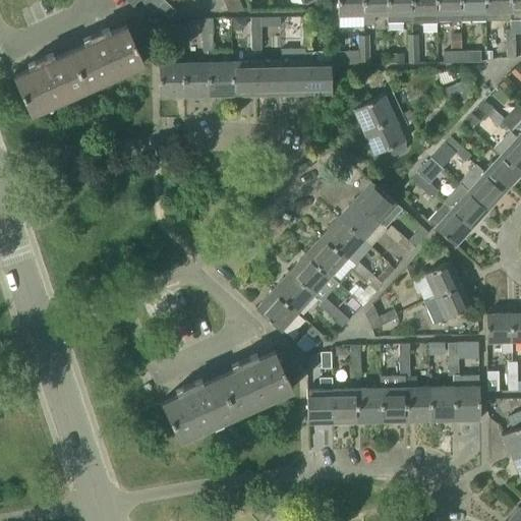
[(175,11),(163,0),(156,8),(168,19),(175,11)]
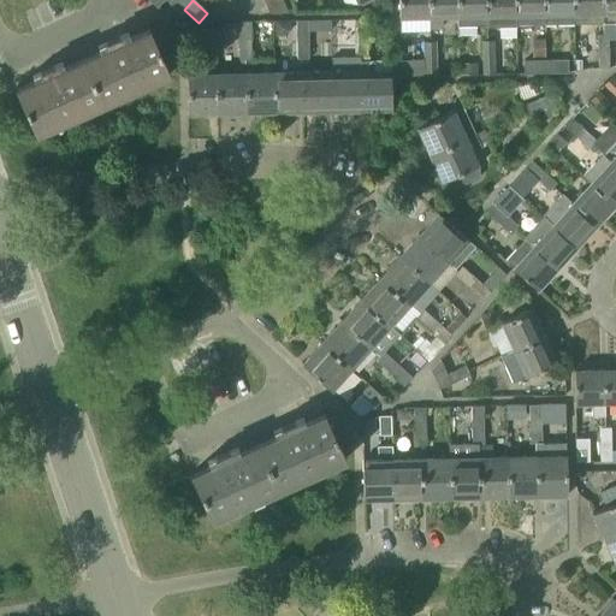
[(427,19),(426,0),(396,0),(397,19),(427,19)]
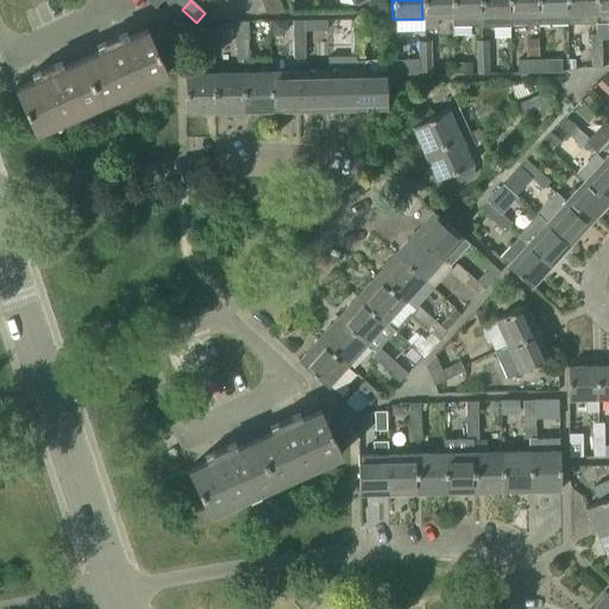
[(450,0),(421,0),(422,19),(424,18),(424,27),(437,27),(437,18),(451,18),(450,0)]
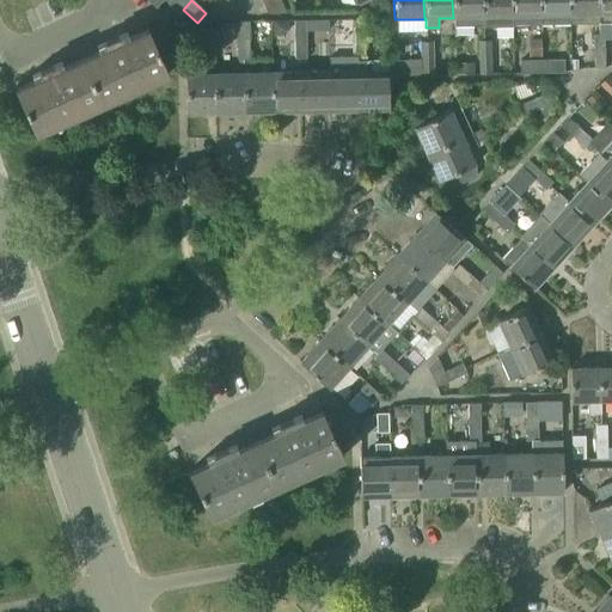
[(482,22),(481,0),(452,0),(453,18),(453,23),(482,22)]
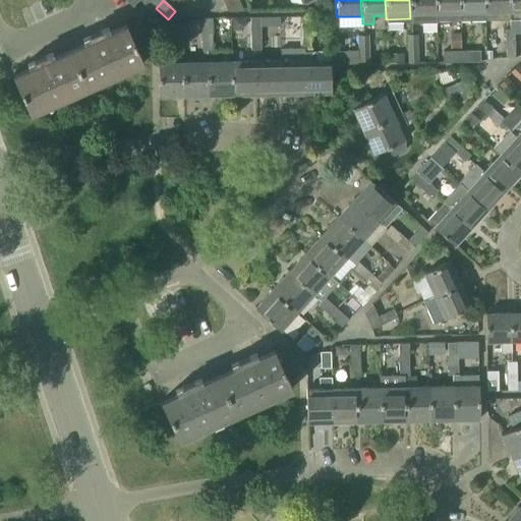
[(435,22),(433,0),(409,0),(410,18),(410,23),(435,22)]
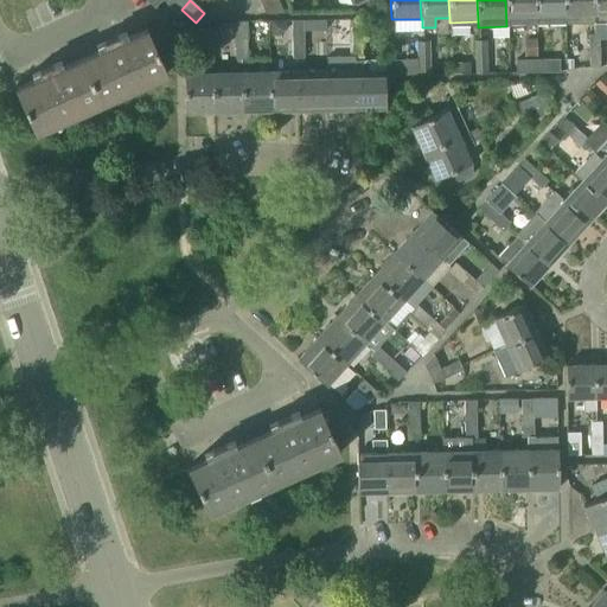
[(536,25),(535,0),(505,0),(506,26),(536,25)]
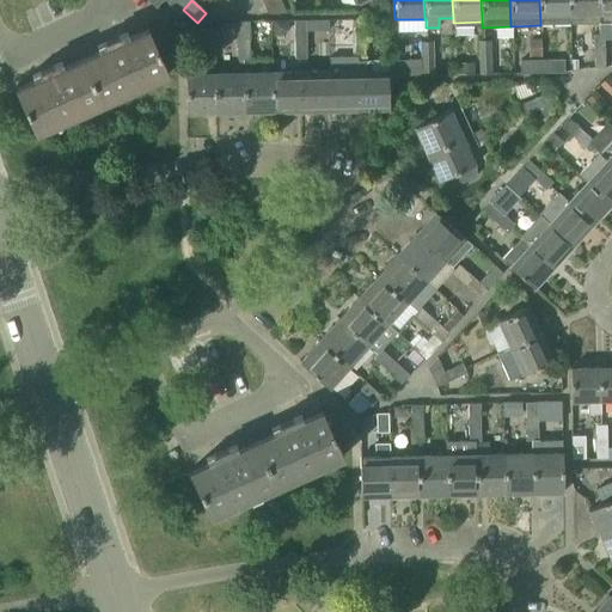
[(568,0),(539,0),(540,25),(569,25),(568,0)]
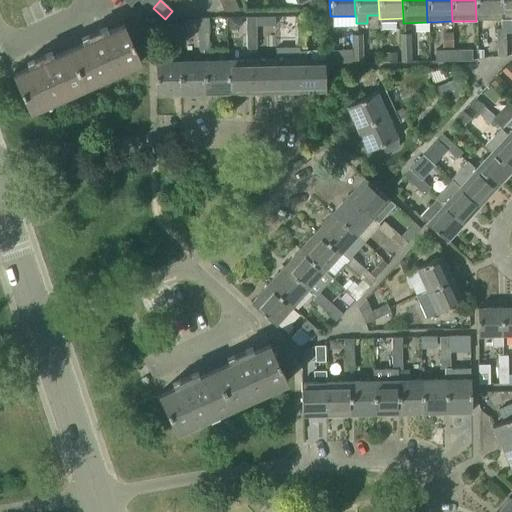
[(500,20),(499,0),(475,0),(476,21),(500,20)]
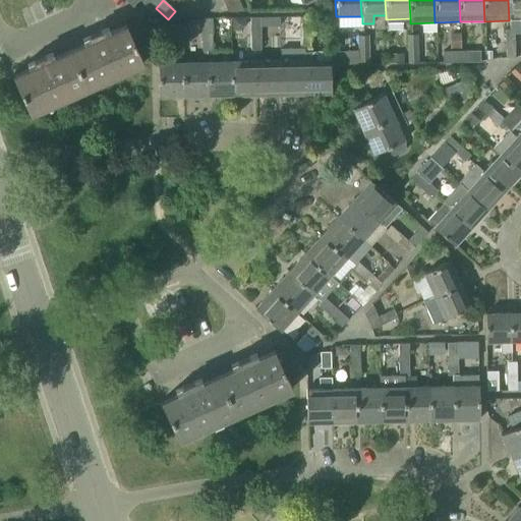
[(520,0),(508,0),(509,20),(520,19),(520,0)]
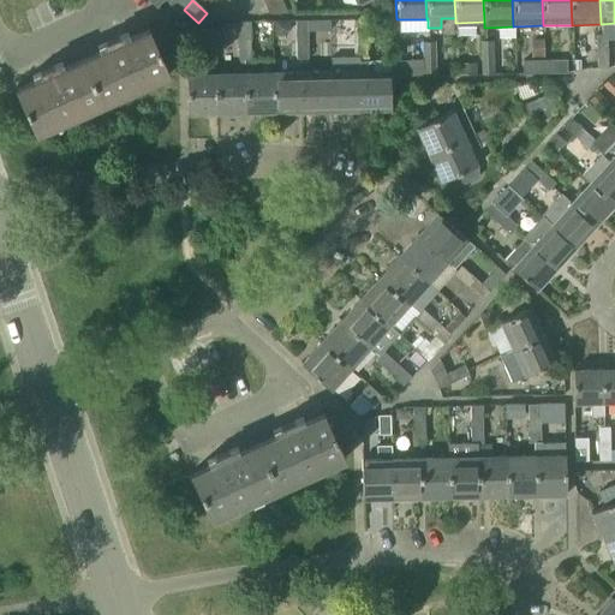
[(359,39),(365,39),(365,22),(353,22),(353,42),(359,42),(359,39)]
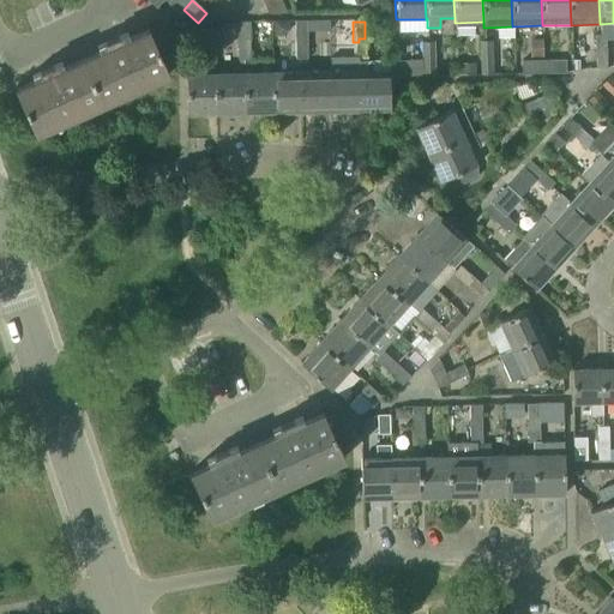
[(244,40),(250,40),(250,23),(238,24),(238,44),(244,43),(244,40)]
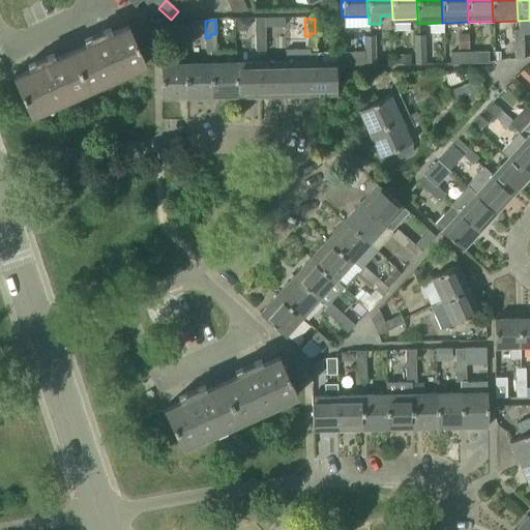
[(260,33),(265,33),(265,20),(255,20),(255,36),(260,36),(260,33)]
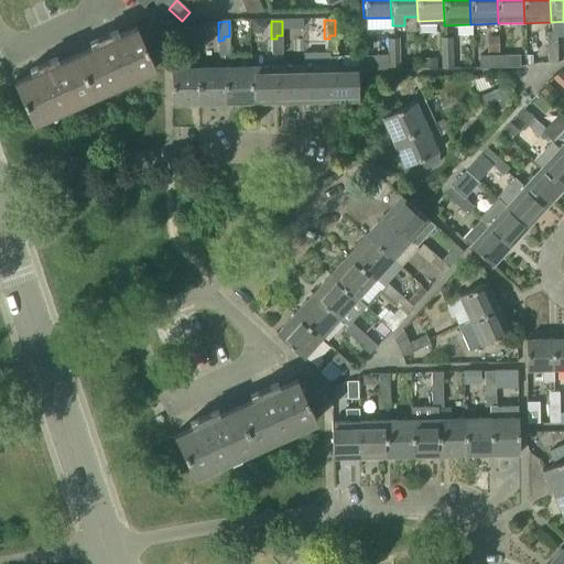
[(252,33),(258,33),(263,29),(263,22),(251,22),(252,33)]
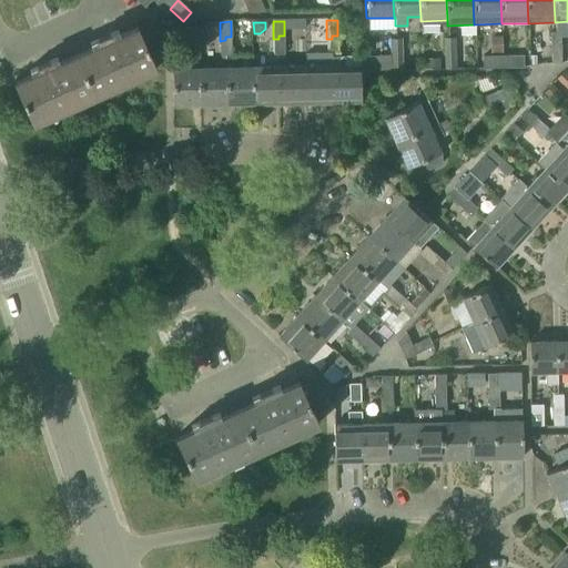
[(75,56),(93,97),(154,70),(154,71),(156,70),(137,27),(134,28),(135,29),(111,39),(109,34),(108,34),(109,38),(100,41),(99,39),(98,39),(100,44),(75,56)]
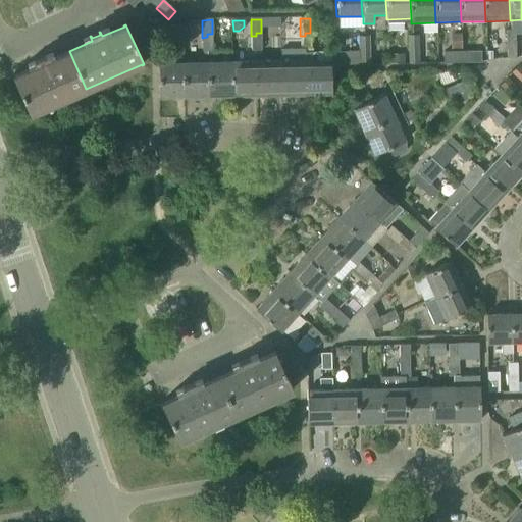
[(183,27),(171,27),(172,43),(183,43),(183,27)]
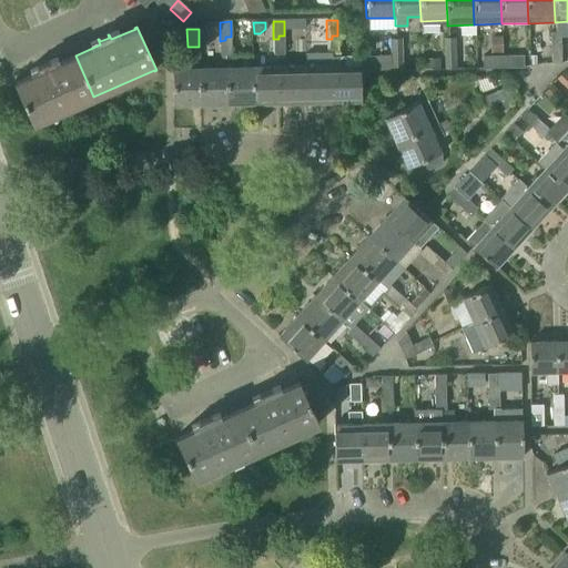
[(556,51),(561,50),(560,32),(550,32),(550,48),(556,48),(556,51)]
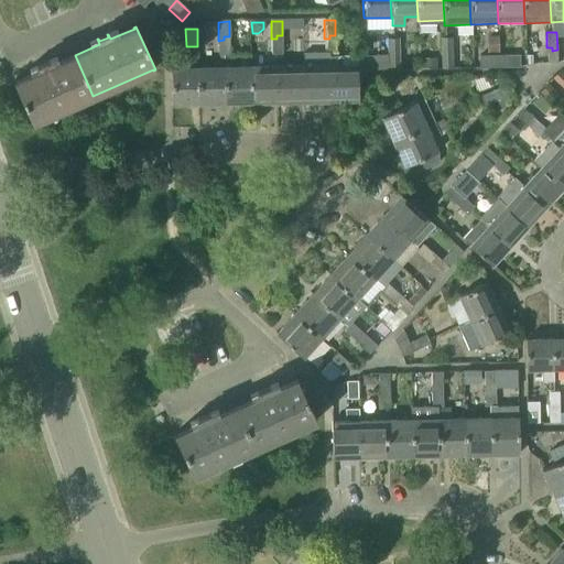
[(282,54),(282,35),(277,35),(277,39),(271,39),(271,54),(282,54)]
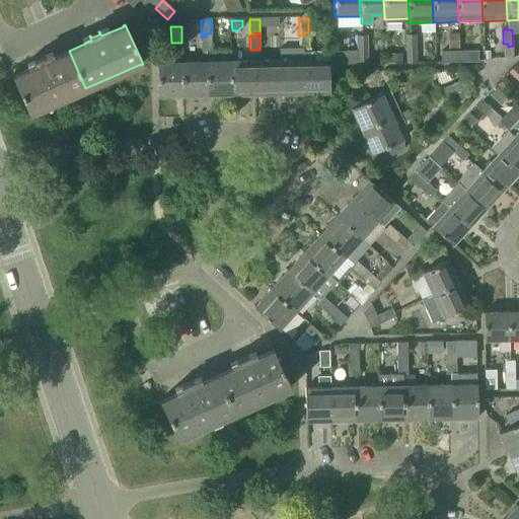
[(303,35),(298,35),(298,49),(309,49),(308,32),(303,32),(303,35)]
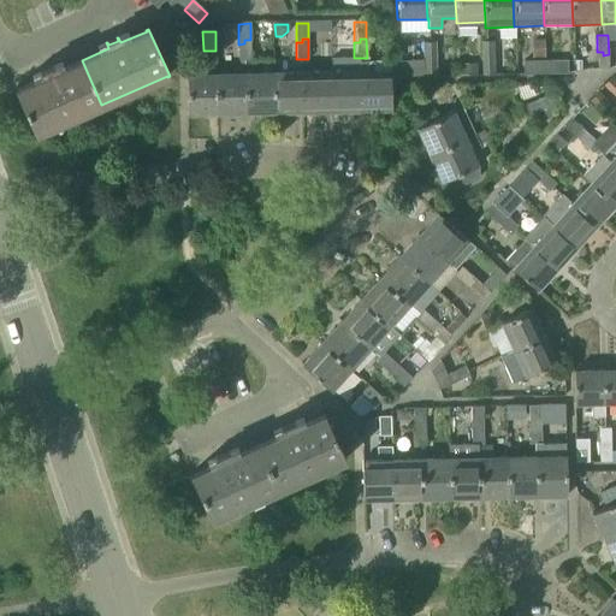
[(244,43),(238,45),(238,63),(250,61),(250,40),(244,40),(244,43)]
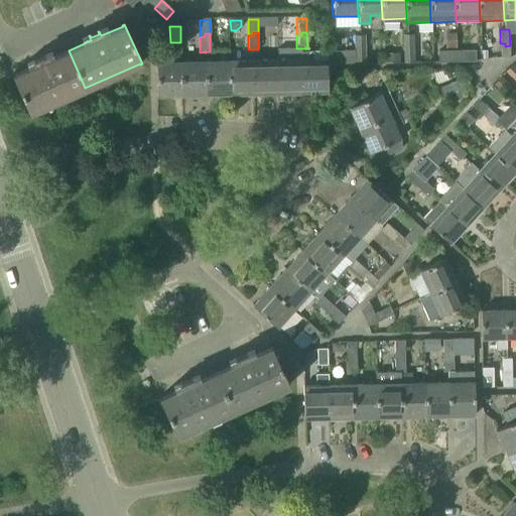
[(408,51),(413,51),(412,34),(403,35),(403,48),(408,48),(408,51)]
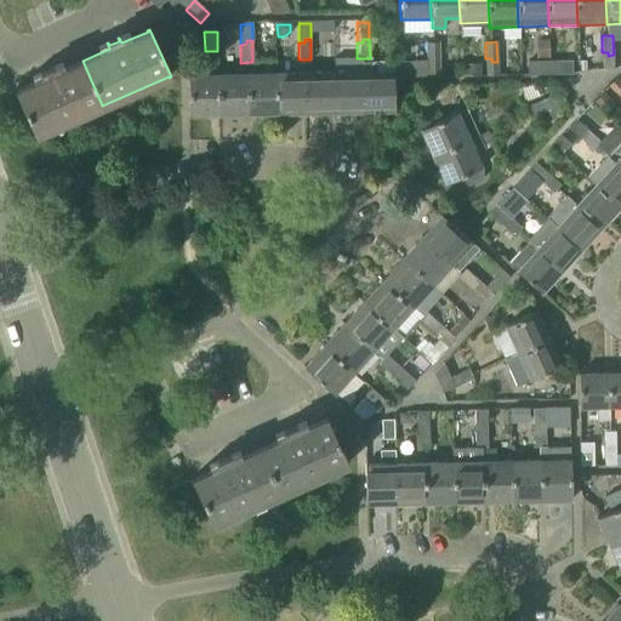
[(433,63),(439,63),(439,43),(426,43),(427,61),(433,61),(433,63)]
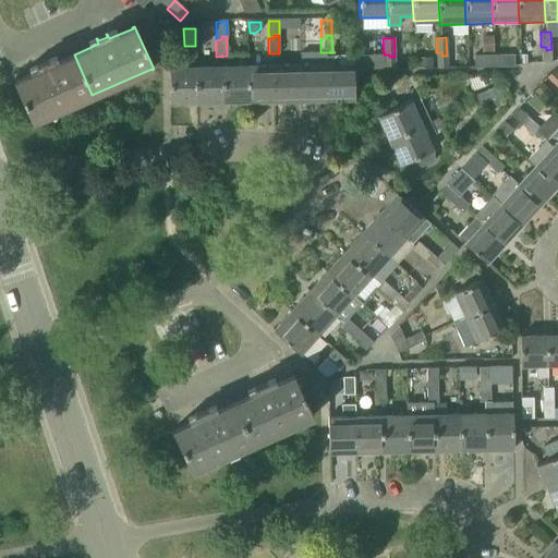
[(546,47),(541,47),(541,62),(552,62),(552,49),(546,50),(546,47)]
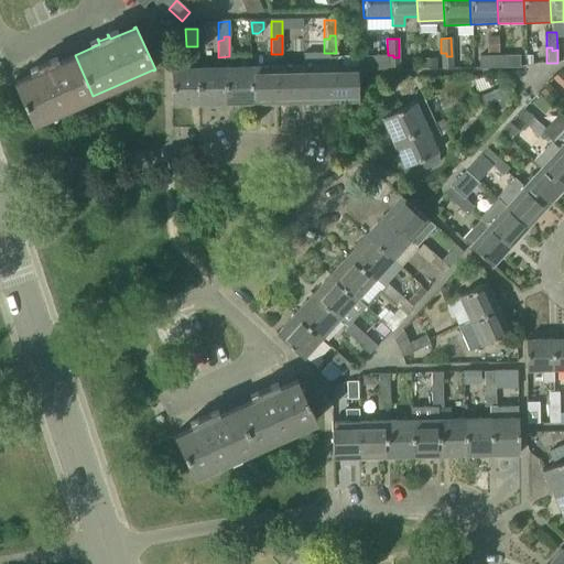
[(446,53),(441,53),(441,69),(452,68),(452,56),(446,56),(446,53)]
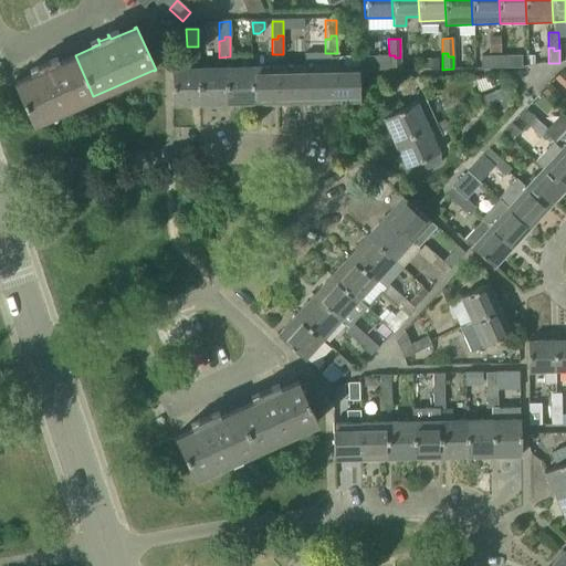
[(93,96),(75,55),(51,66),(49,61),(46,62),(49,64),(39,69),(38,66),(37,66),(39,72),(16,82),(14,82),(13,82),(32,125),(34,124),(33,124),(93,96)]
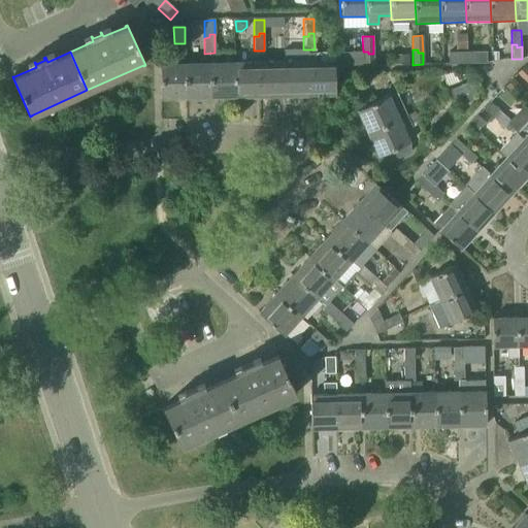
[(308,53),(309,61),(309,96),(335,95),(334,52),(308,53)]
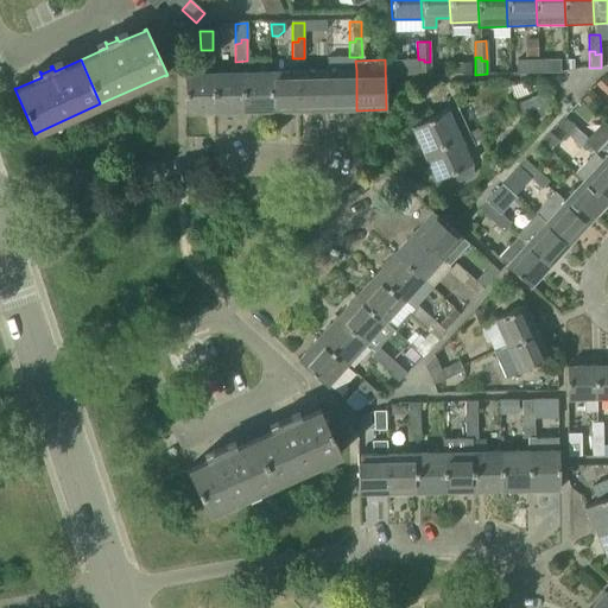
[(424,59),(418,59),(418,75),(430,75),(430,62),(424,62),(424,59)]
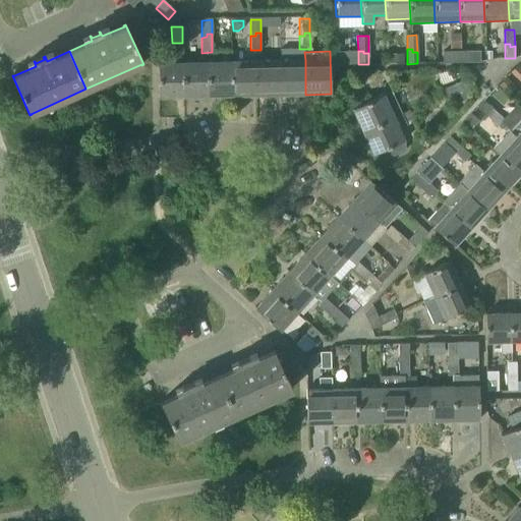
[(461,63),(461,51),(442,52),(443,63),(461,63)]
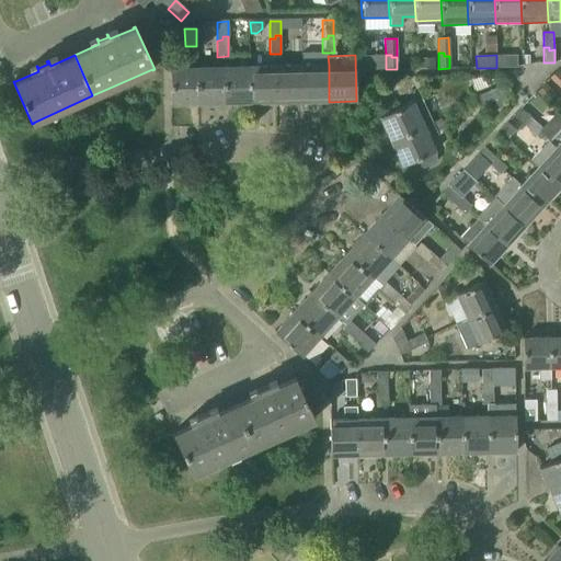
[(516,55),(496,55),(496,68),(516,67),(516,55)]
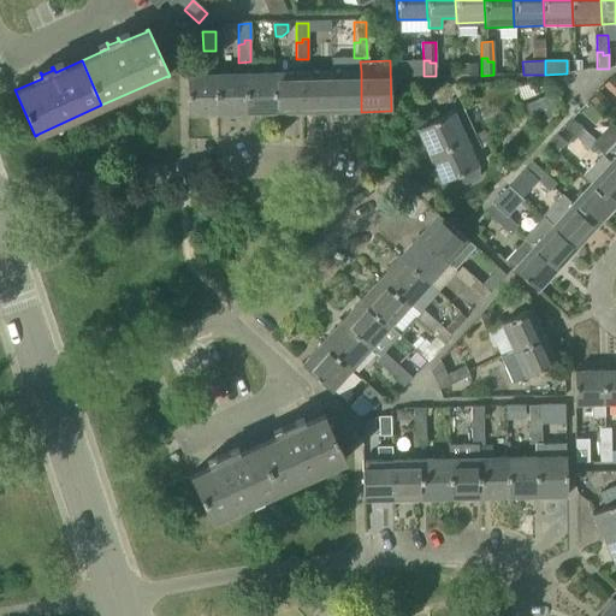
[(460,76),(474,76),(474,66),(460,66),(460,76)]
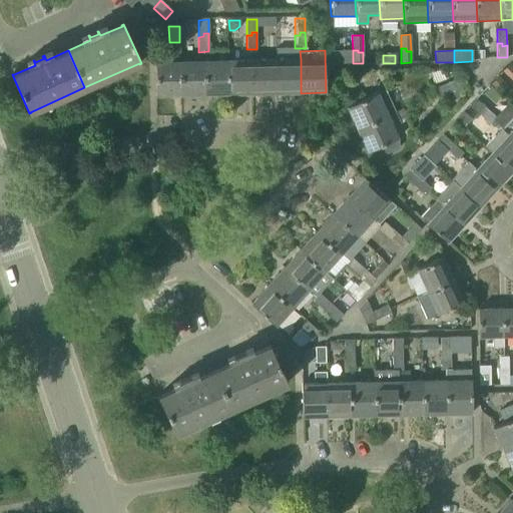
[(301,59),(277,60),(278,93),(301,93),(301,59)]
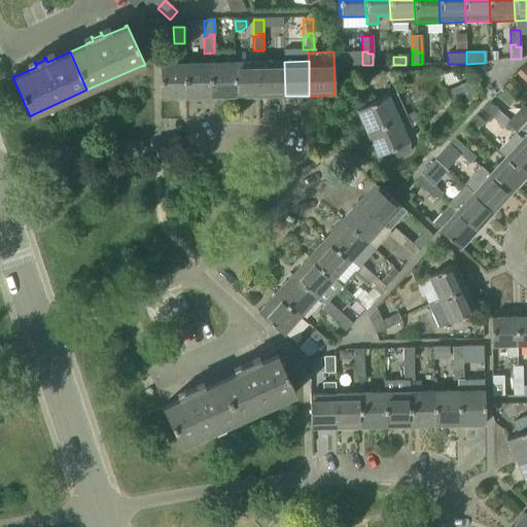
[(260,97),(259,62),(235,63),(236,97),(260,97)]
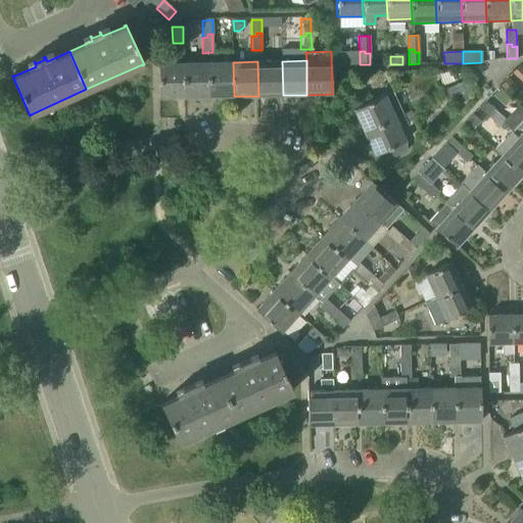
[(283,95),(282,61),(257,61),(258,96),(283,95)]
